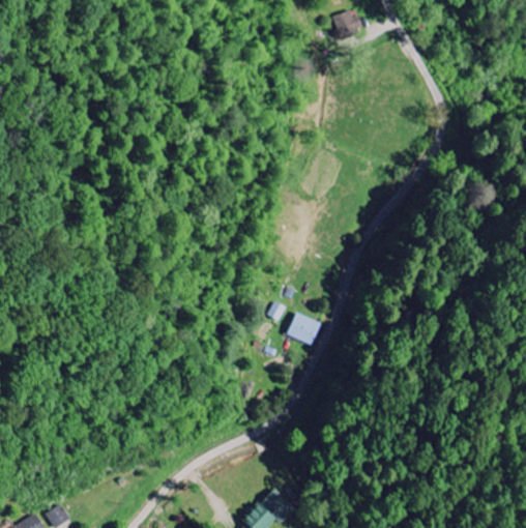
[(362,34),(353,9),(332,17),(341,41),(362,34)]
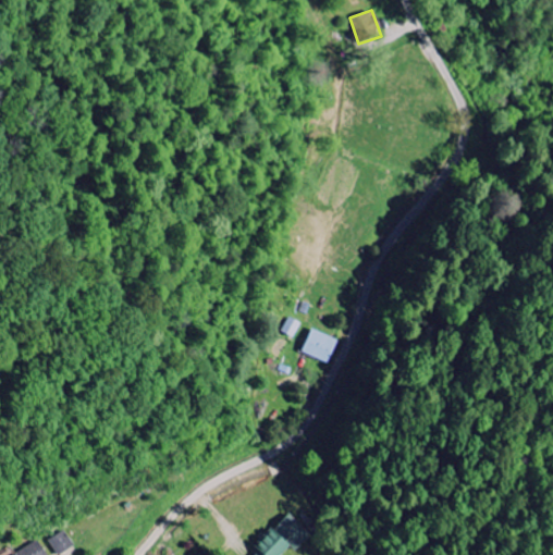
[(302,321),(289,315),(282,330),(295,335),(302,321)]
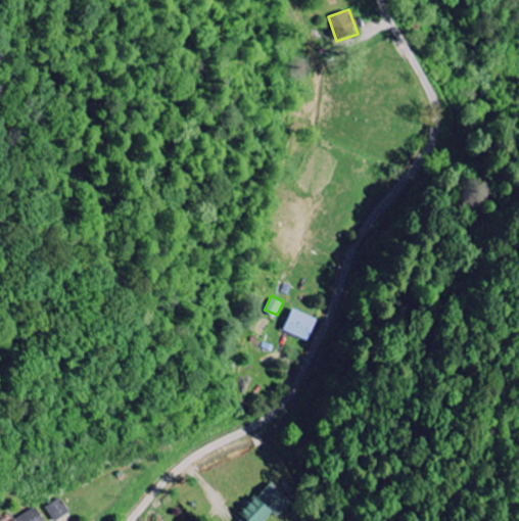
[(283,330),(308,339),(317,318),(292,308),(283,330)]
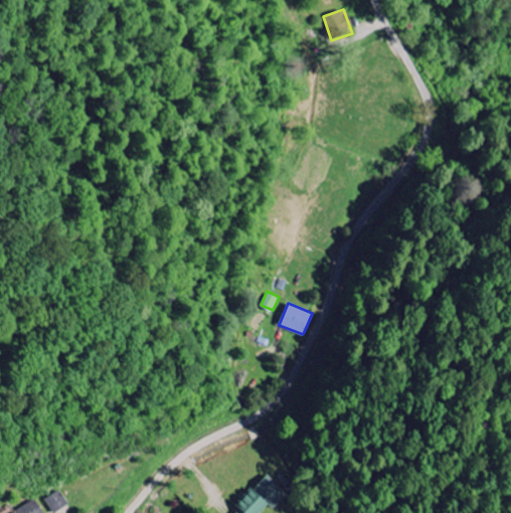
[(235,506),(238,509),(233,512),(258,512),(268,503),(273,508),(286,494),(266,475),(235,506)]
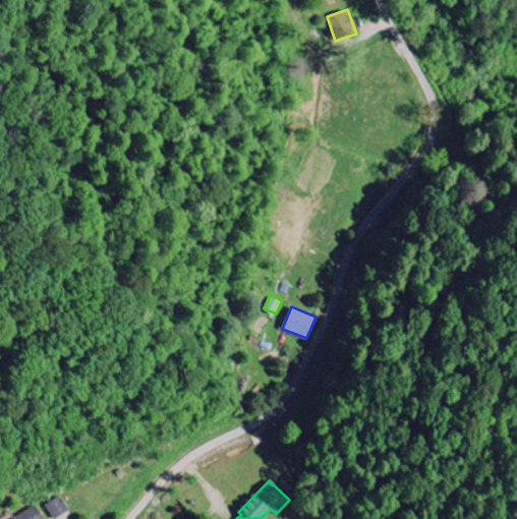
[(54,518),(68,508),(58,495),(44,504),(54,518)]
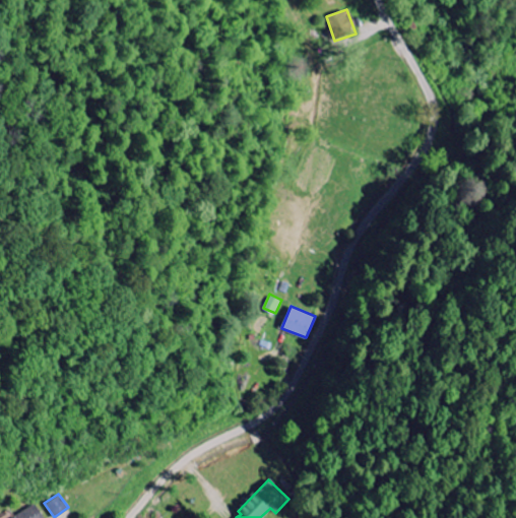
[(46,517),(36,502),(10,517),(46,517)]
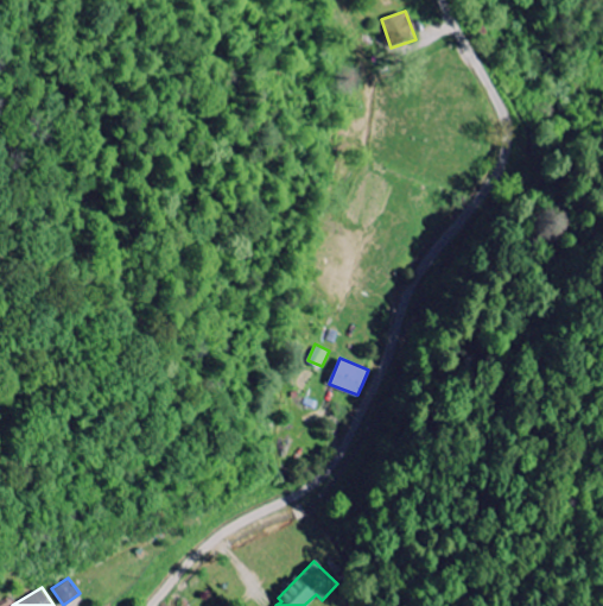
All buildings are outlined.
